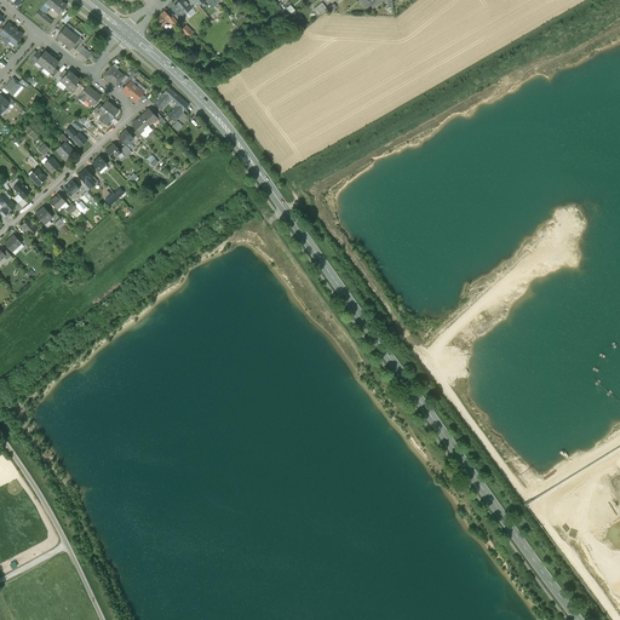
[(67,6),(59,0),(47,0),(45,4),(50,6),(59,15),(67,6)]
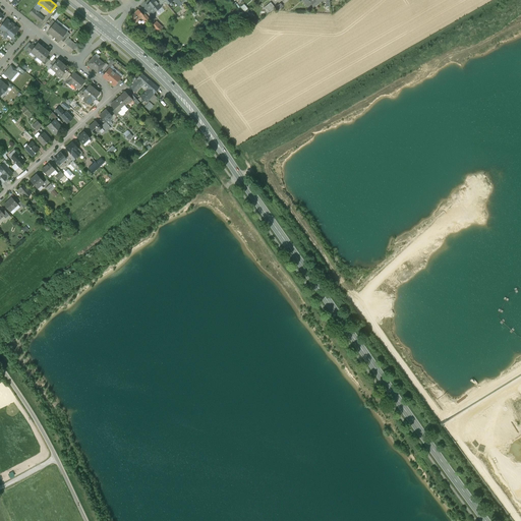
[(157,11),(162,7),(161,6),(155,0),(152,0),(149,3),(150,3),(156,11),(157,11)]
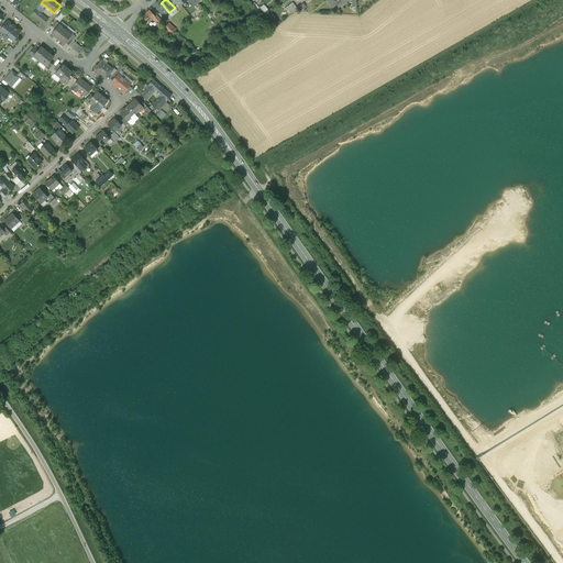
[(36,10),(40,12),(45,6),(41,3),(36,10)]
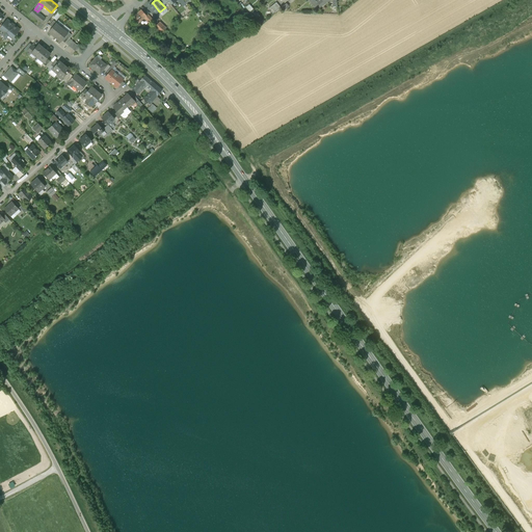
[(149,6),(156,15),(159,11),(153,3),(149,6)]
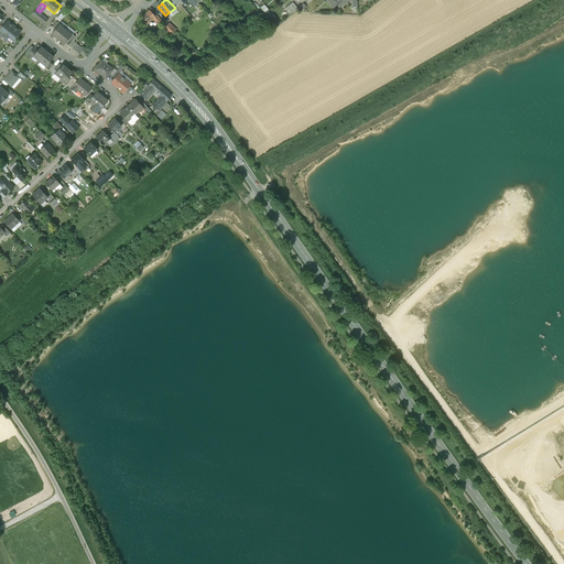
[(293,3),(286,8),(292,13),(297,9),(293,3)]
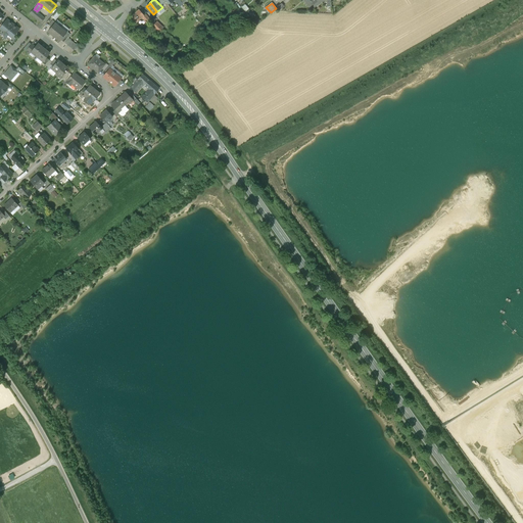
[(37,11),(34,9),(30,13),(41,24),(45,18),(37,11)]
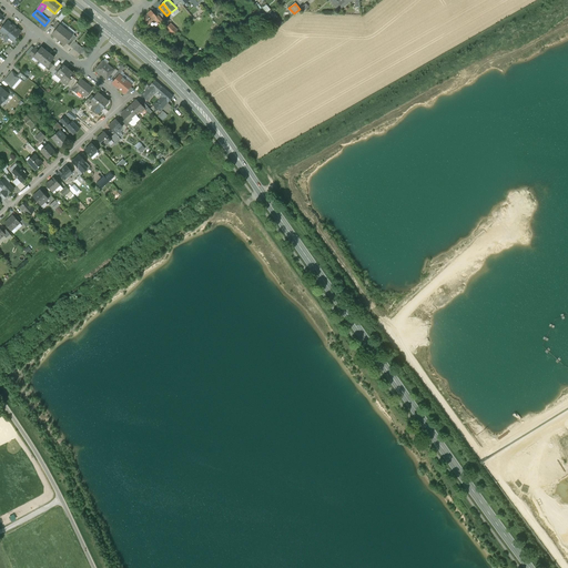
[(151,10),(142,18),(148,24),(154,19),(156,18),(151,10)]
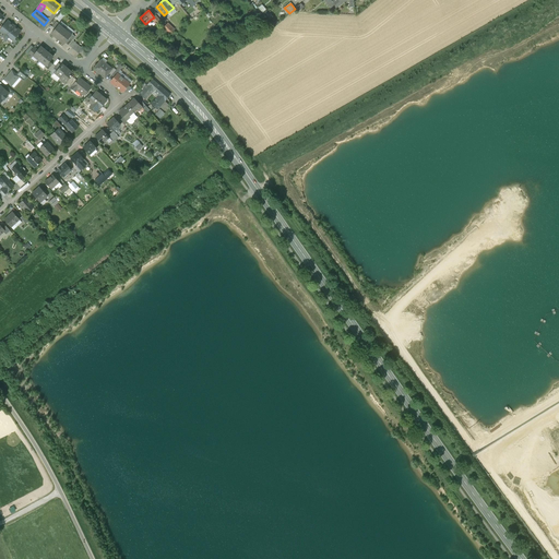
[(8,21),(0,30),(0,34),(2,36),(1,37),(7,40),(7,39),(11,43),(11,44),(15,38),(21,32),(8,21)]
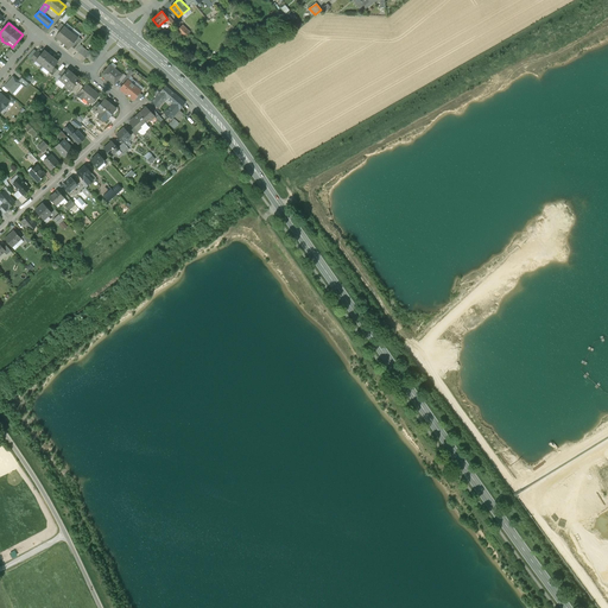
[(190,32),(182,25),(177,31),(184,38),(190,32)]
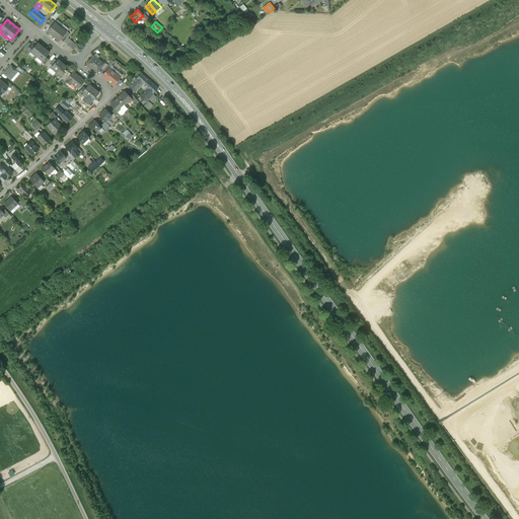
[(55,23),(55,22),(51,27),(48,31),(54,36),(61,27),(55,23)]
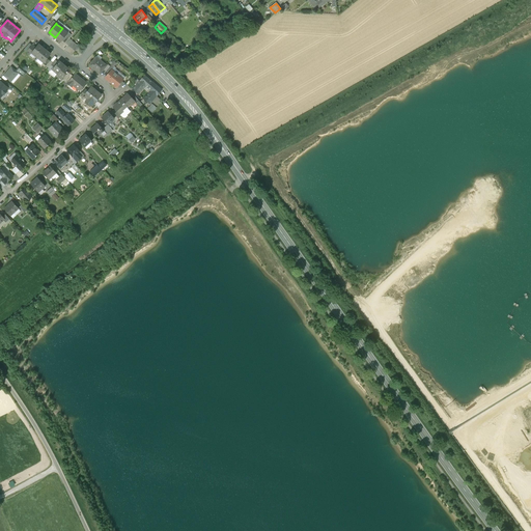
[(67,33),(62,28),(55,37),(60,43),(62,40),(64,37),(67,33)]
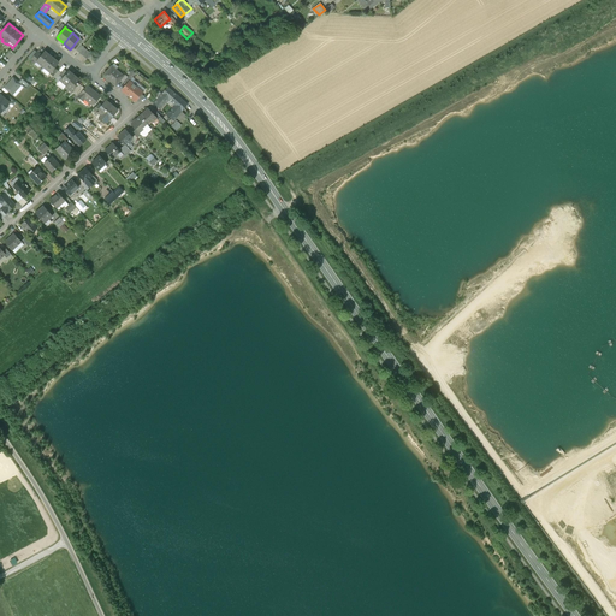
[(41,55),(36,61),(43,67),(52,57),(45,51),(41,55)]
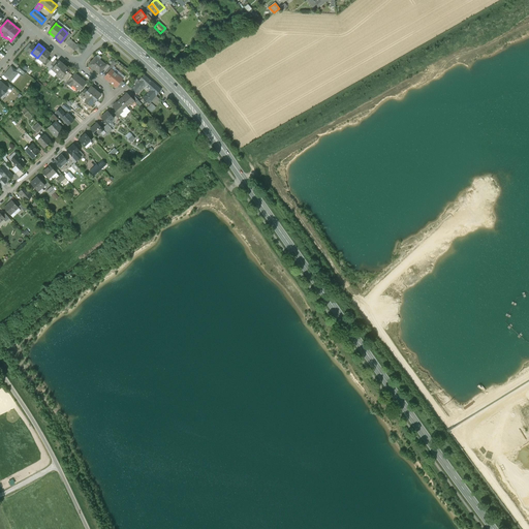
[(32,44),(26,52),(30,55),(31,53),(35,48),(32,44)]
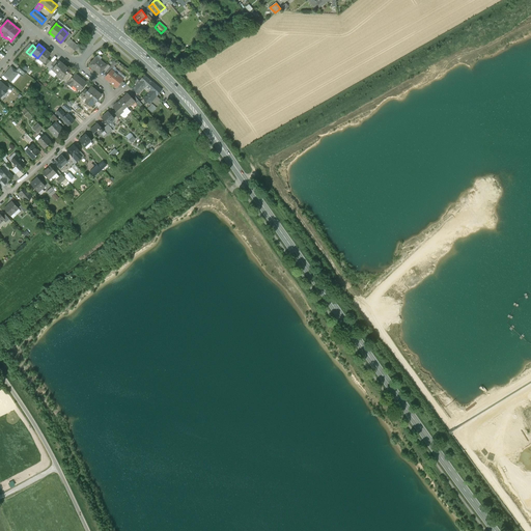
[(45,49),(37,58),(44,63),(47,59),(51,54),(45,49)]
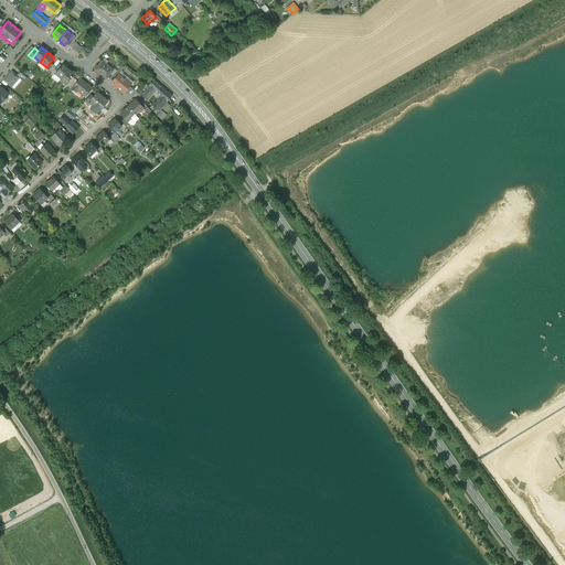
[(103,61),(95,70),(106,78),(114,70),(103,61)]
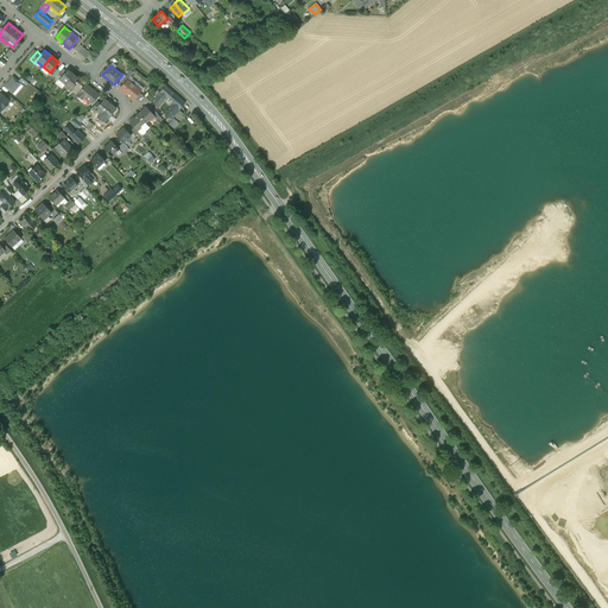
[(62,77),(59,80),(65,84),(74,75),(68,70),(67,71),(62,77)]
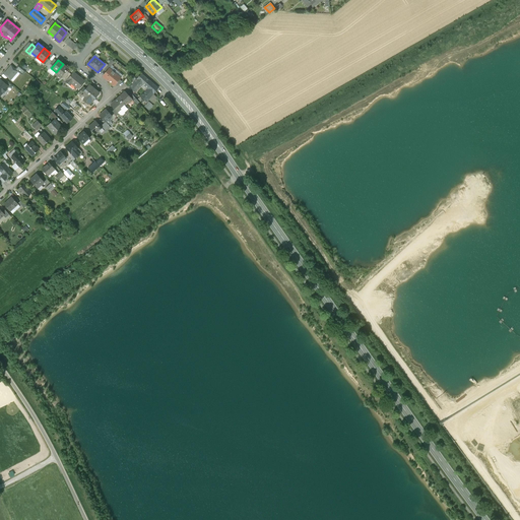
[(56,72),(55,73),(61,78),(64,73),(68,68),(63,64),(56,72)]
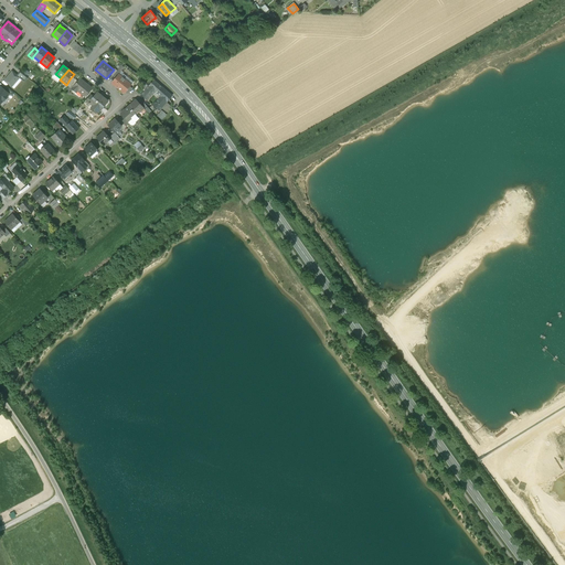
[(11,72),(3,81),(11,86),(19,77),(11,72)]
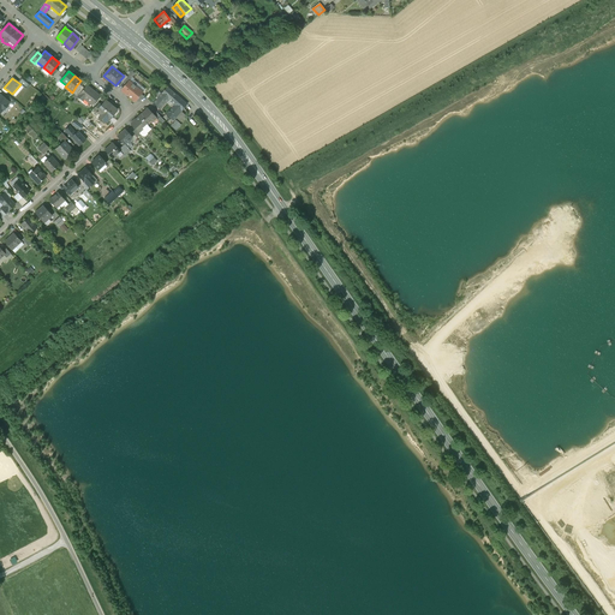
[(125,85),(121,90),(135,102),(137,100),(142,94),(143,93),(130,82),(129,81),(125,85)]
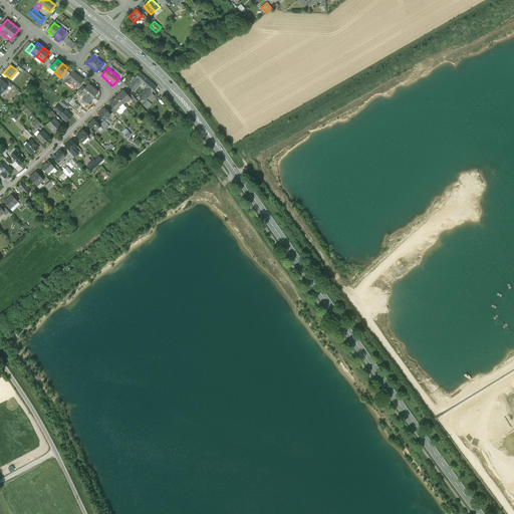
[(83,80),(72,71),(70,73),(64,80),(69,84),(70,82),(77,88),(83,80)]
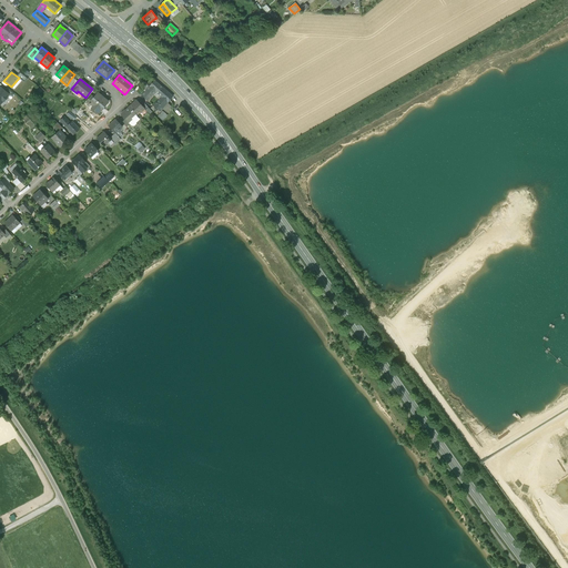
[(73,82),(69,87),(71,89),(78,81),(75,80),(73,82)]
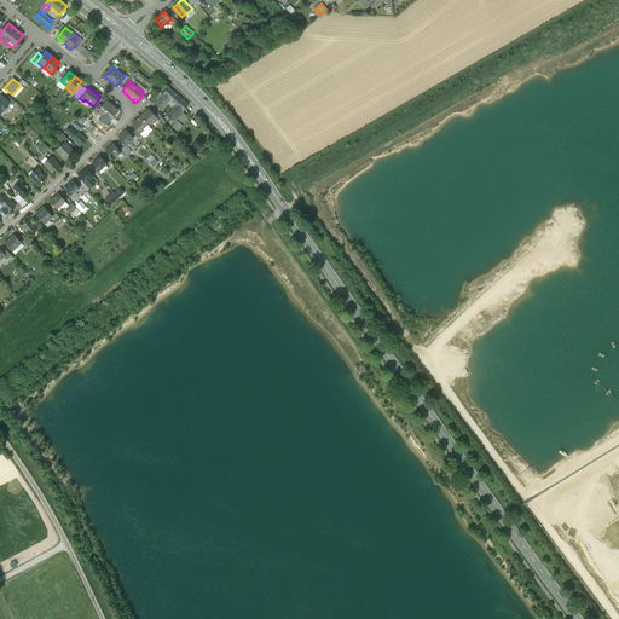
[(189,105),(168,87),(155,104),(161,110),(169,100),(175,105),(167,115),(174,121),(189,105)]
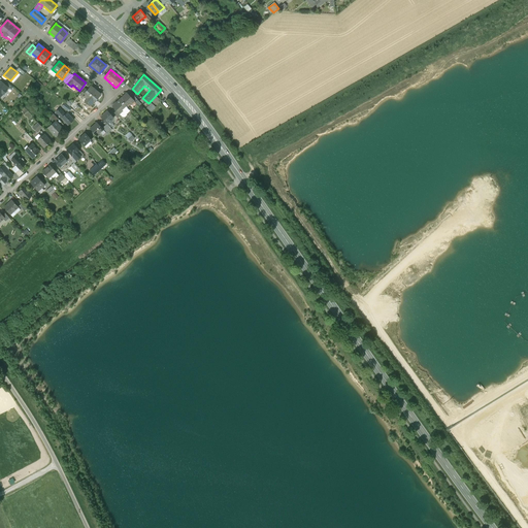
[(1,81),(0,81),(0,96),(1,97),(3,94),(4,95),(7,92),(6,91),(8,88),(4,84),(1,81)]
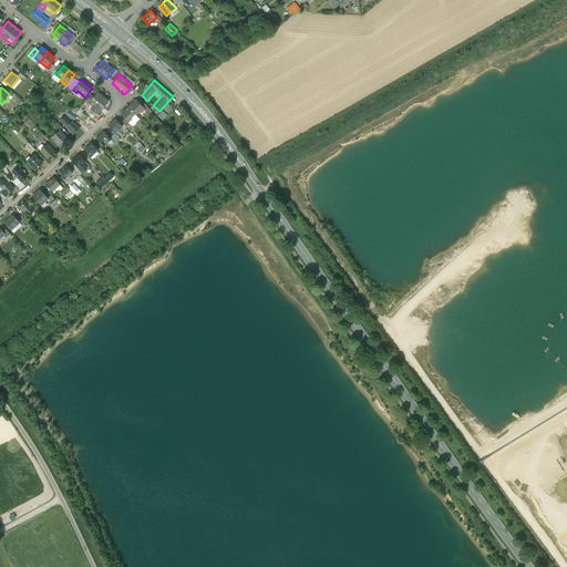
[(7,88),(4,90),(12,96),(14,94),(7,88)]
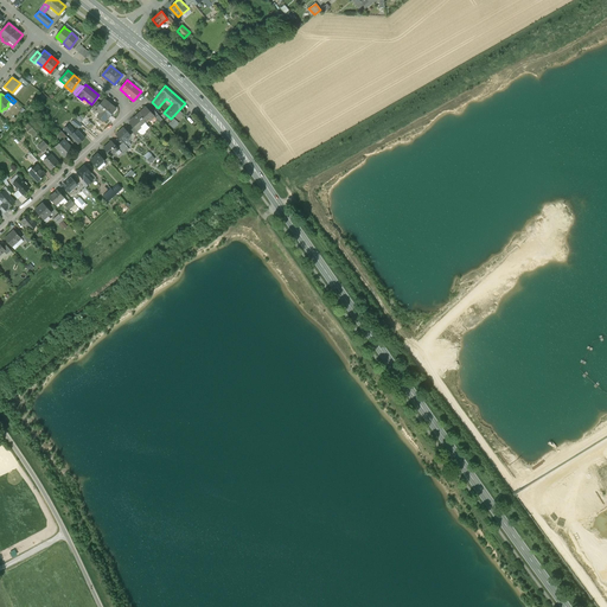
[(110,103),(107,101),(107,102),(104,100),(100,104),(95,110),(94,112),(95,113),(96,110),(100,114),(97,115),(104,121),(109,115),(110,116),(112,114),(116,109),(110,104),(110,103)]
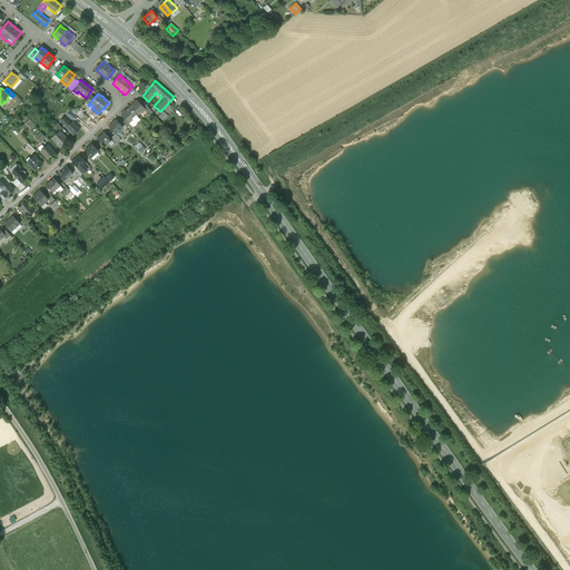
[(137,101),(129,108),(137,116),(145,109),(141,106),(137,101)]
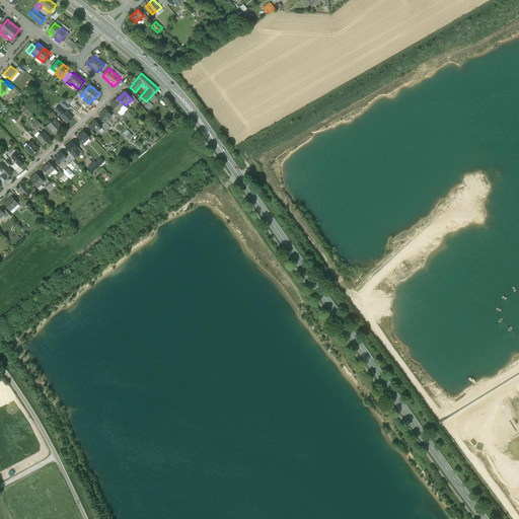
[(139,102),(131,93),(129,96),(132,99),(137,104),(139,102)]
